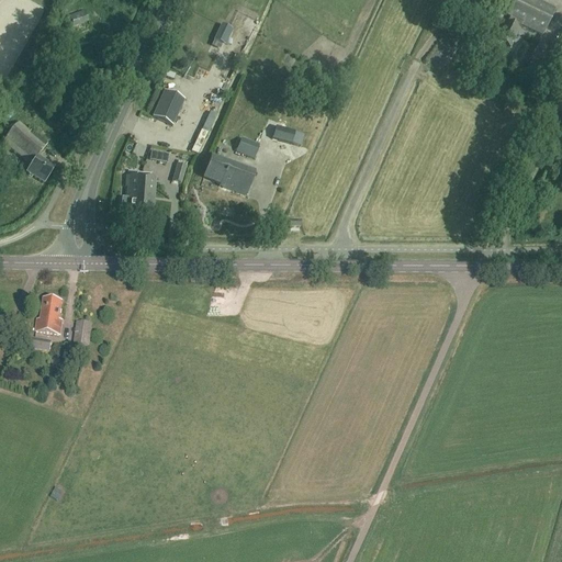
[(542,35),(555,9),(537,0),(507,0),(501,13),(509,18),(506,24),(503,23),(494,42),(509,49),(518,30),(517,30),(519,24),(542,35)]
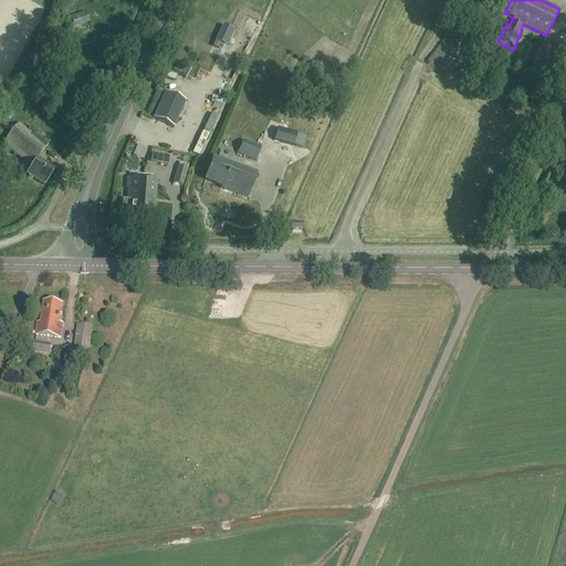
[(70,17),(74,27),(88,21),(85,10),(70,17)]
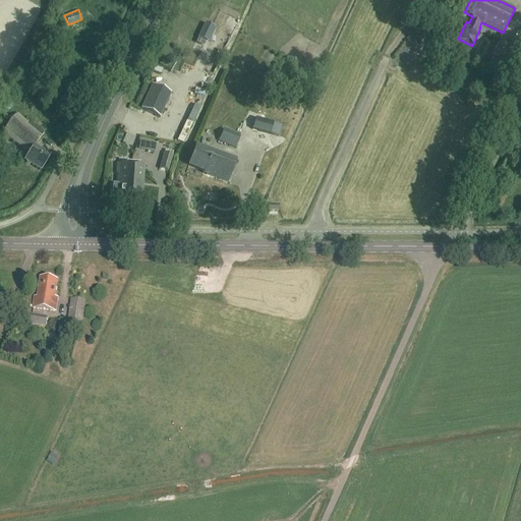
[(292,73),(283,69),(281,75),(290,79),(292,73)]
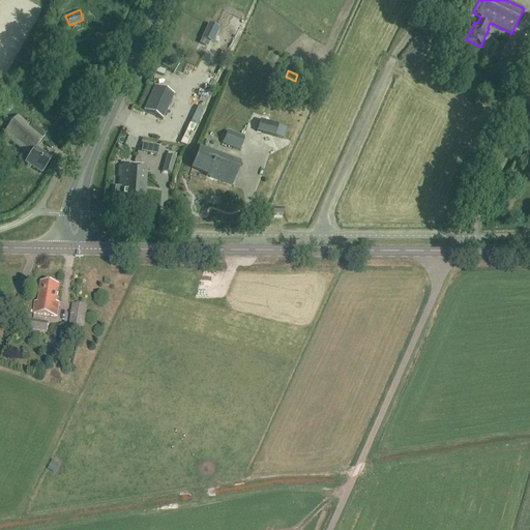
[(154,85),(143,111),(163,120),(174,94),(154,85)]
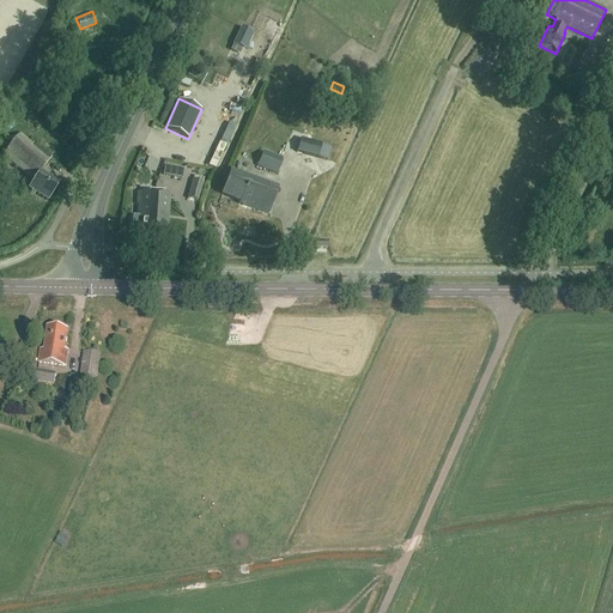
[(32,144),(20,134),(4,156),(34,181),(29,188),(48,200),(59,182),(41,171),(52,157),(34,141),(32,144)]
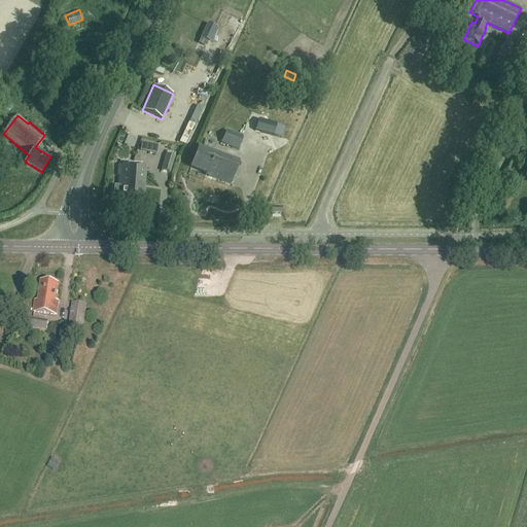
[(285,128),(262,120),(256,119),(254,130),(259,132),(273,135),(282,138),(285,128)]
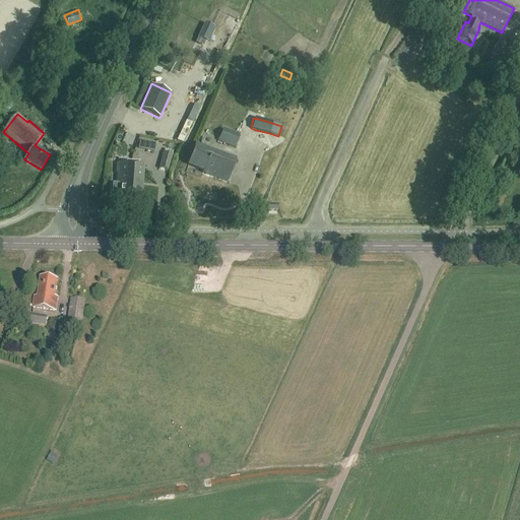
[(186,122),(177,140),(182,143),(191,124),(186,122)]
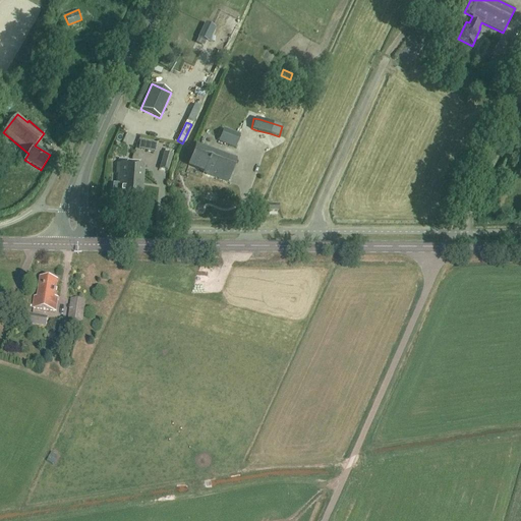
[(235,148),(240,135),(224,128),(219,141),(235,148)]
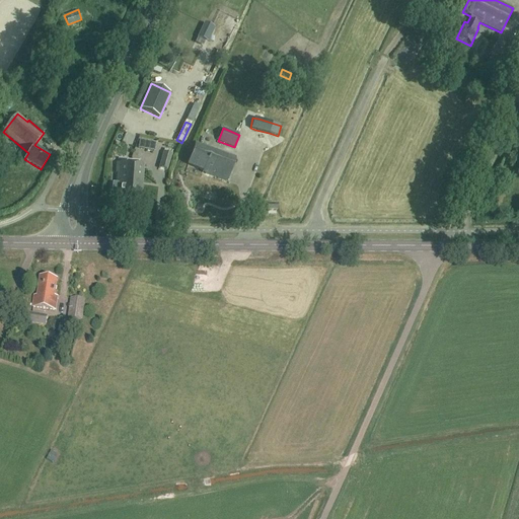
[(133,143),(135,132),(128,131),(126,141),(133,143)]
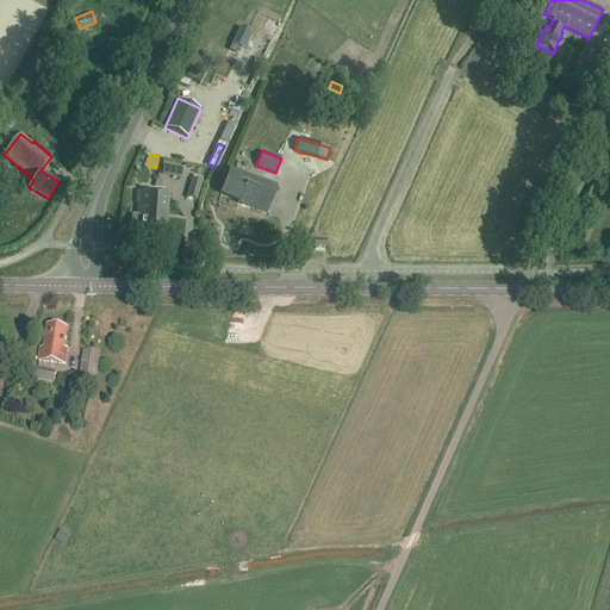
[(166,174),(185,176),(186,166),(167,163),(166,174)]
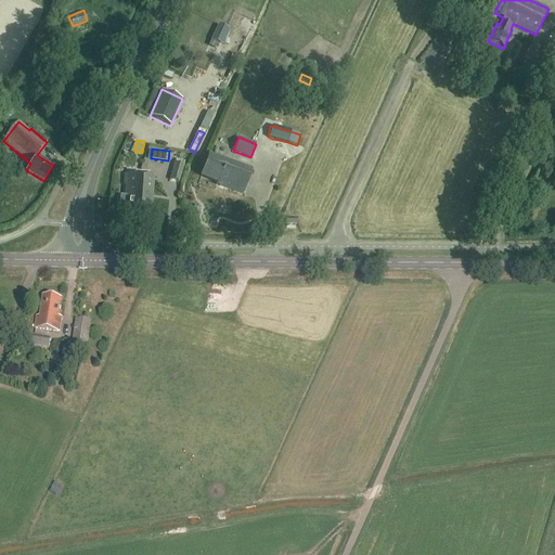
[(224,158),(209,153),(202,175),(221,181),(220,185),(243,193),(252,168),(224,157),(224,158)]
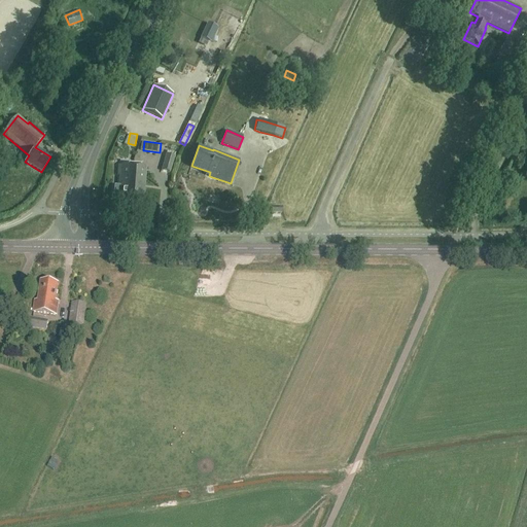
[(170,173),(174,156),(166,154),(162,170),(170,173)]
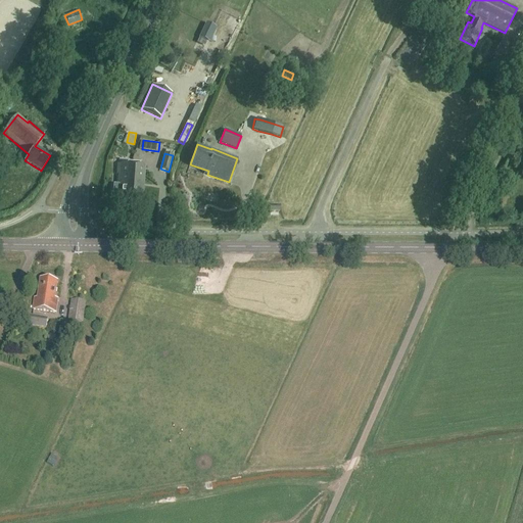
[(113,184),(113,193),(117,193),(116,201),(129,202),(132,164),(119,163),(117,173),(119,173),(119,185),(113,184)]
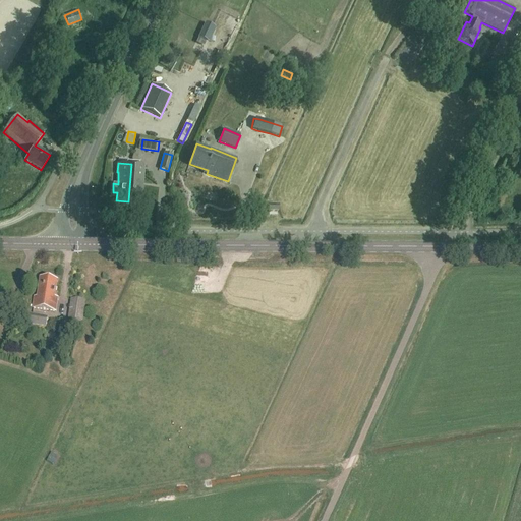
[(131,164),(128,201),(141,203),(145,165),(131,164)]
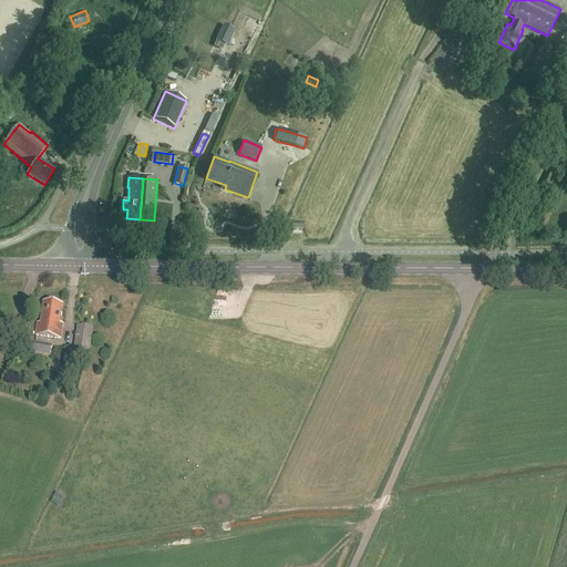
[(62,325),(59,325),(61,306),(42,303),(40,325),(37,323),(34,336),(60,340),(62,325)]
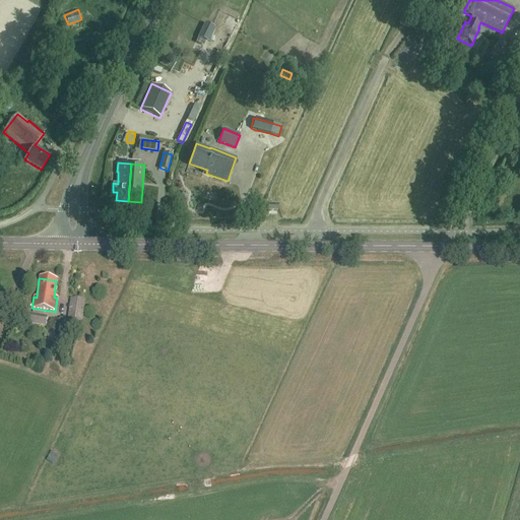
[(81,329),(85,301),(70,299),(67,327),(81,329)]
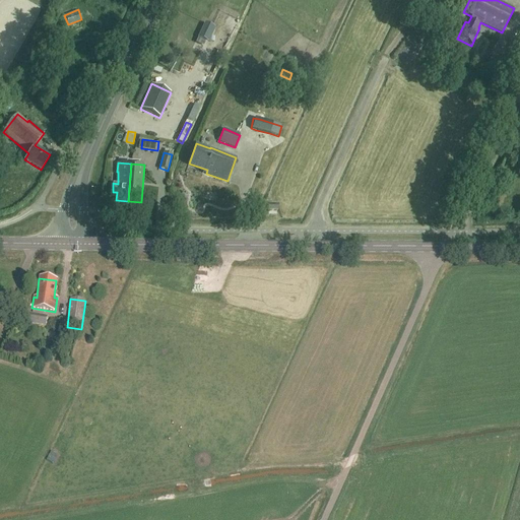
[(45,327),(47,317),(26,314),(24,324),(45,327)]
